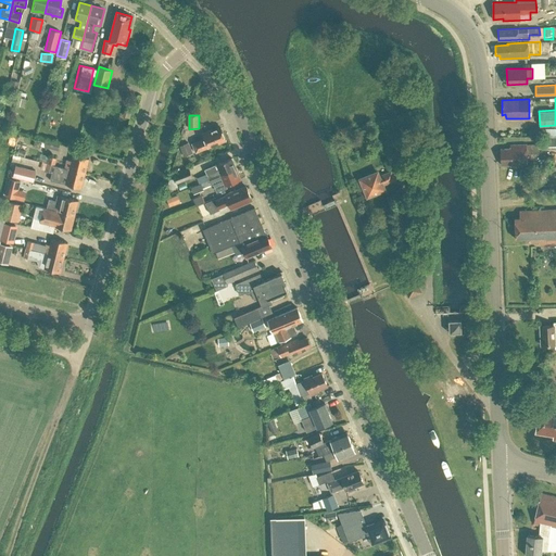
[(204,138),(192,143),(196,152),(226,139),(220,127),(213,130),(211,129),(202,133),(204,138)]
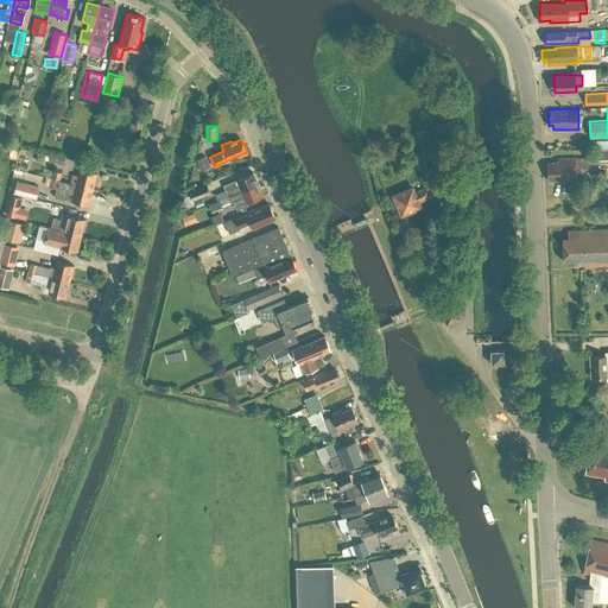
[(607,139),(595,140),(595,163),(607,162),(607,139)]
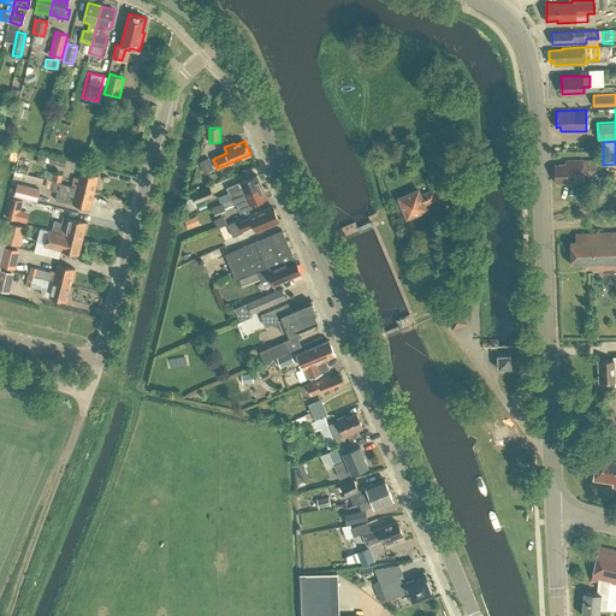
[(51,164),(65,167),(66,159),(52,155),(51,164)]
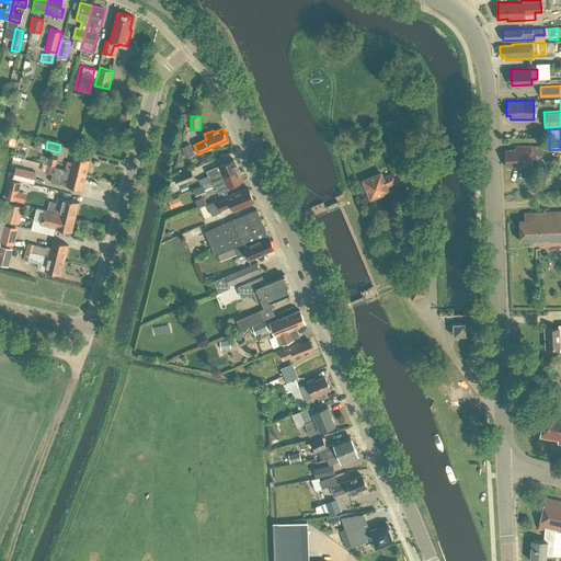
[(194,155),(191,145),(182,148),(186,158),(194,155)]
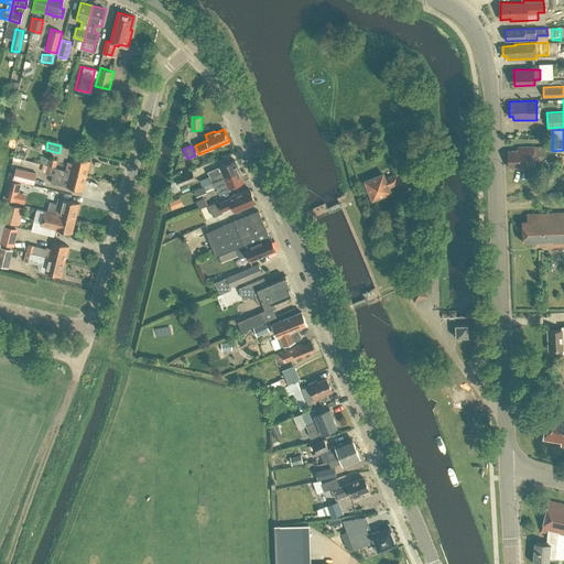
[(534,155),(545,155),(549,155),(549,147),(534,147),(518,147),(518,150),(508,151),(508,166),(519,166),(519,169),(535,167),(534,155)]
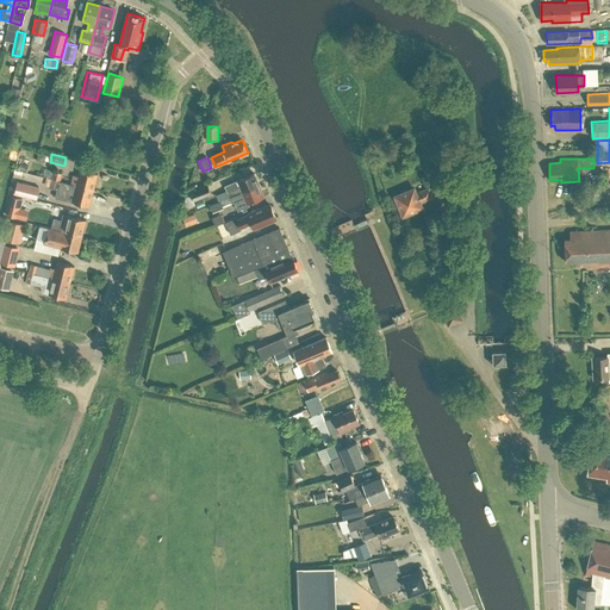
[(72,184),(94,190),(98,173),(80,169),(79,175),(74,174),(72,184)]
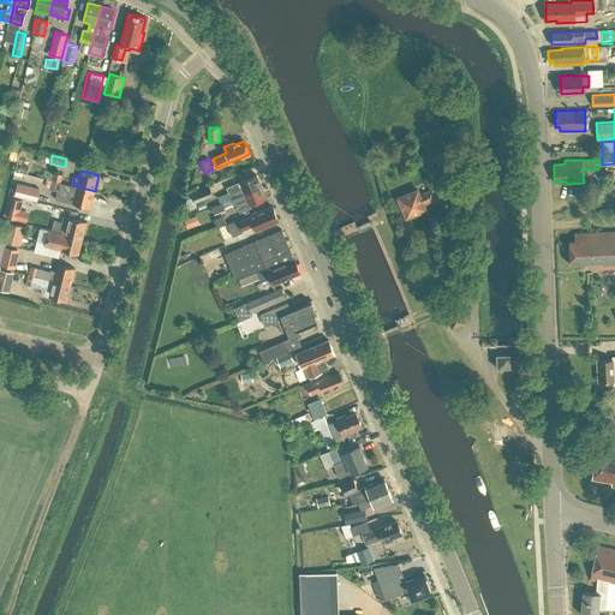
[(54,172),(52,180),(60,183),(63,174),(54,172)]
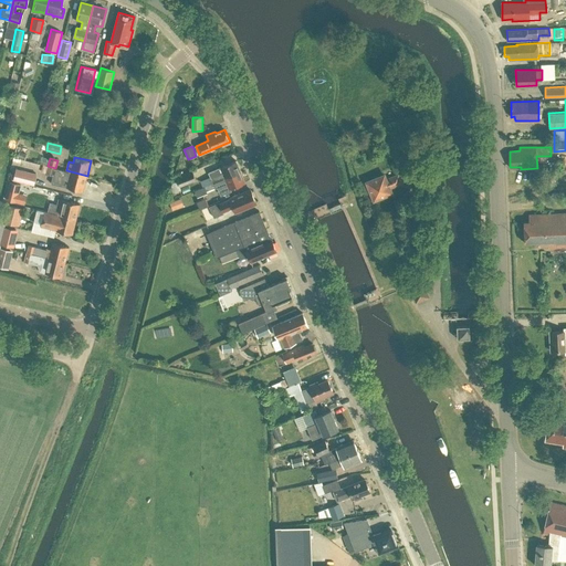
[(211,177),(201,180),(203,187),(241,171),(237,160),(209,171),(211,177)]
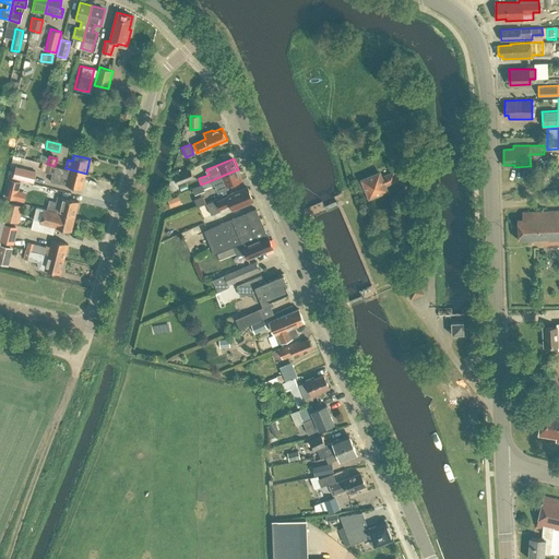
[(397,165),(404,182),(416,178),(408,161),(397,165)]
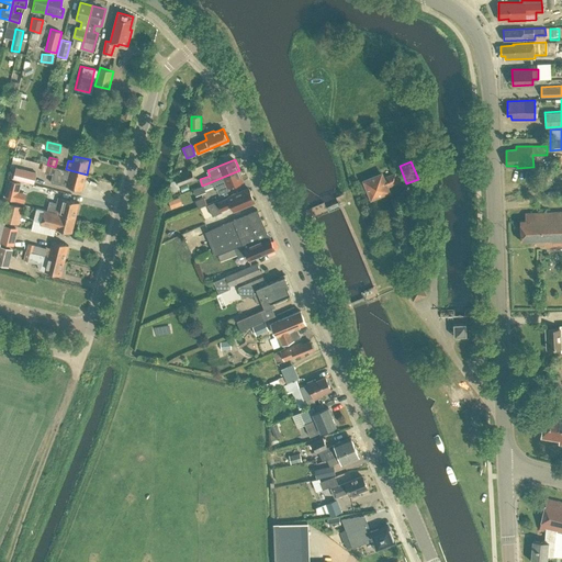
[(51,181),(82,189),(87,175),(66,169),(43,164),(41,170),(46,171),(46,172),(53,175),(51,181)]
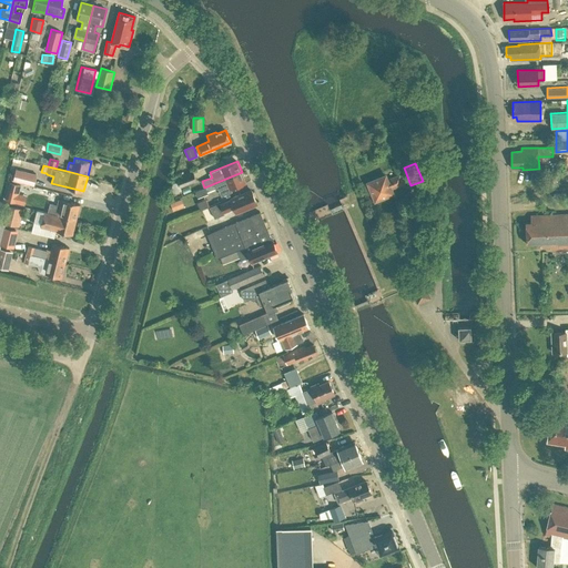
[(16,170),(13,181),(34,186),(37,175),(16,170)]
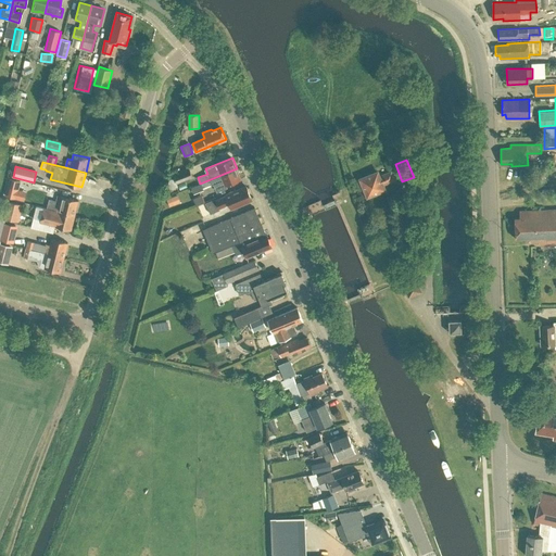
[(177,184),(193,177),(190,168),(174,175),(177,184)]
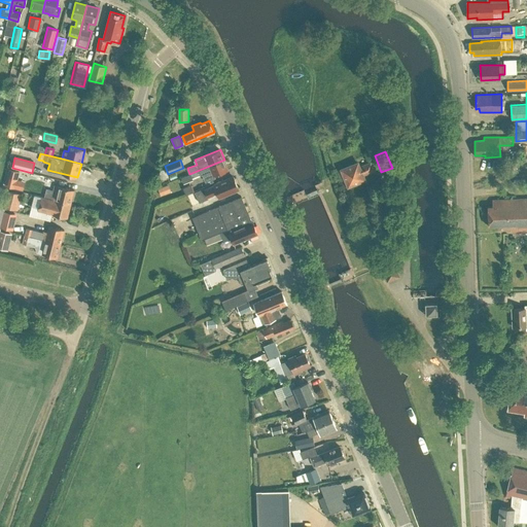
[(229,170),(224,160),(189,174),(191,178),(203,174),(206,181),(215,177),(214,175),(229,170)]
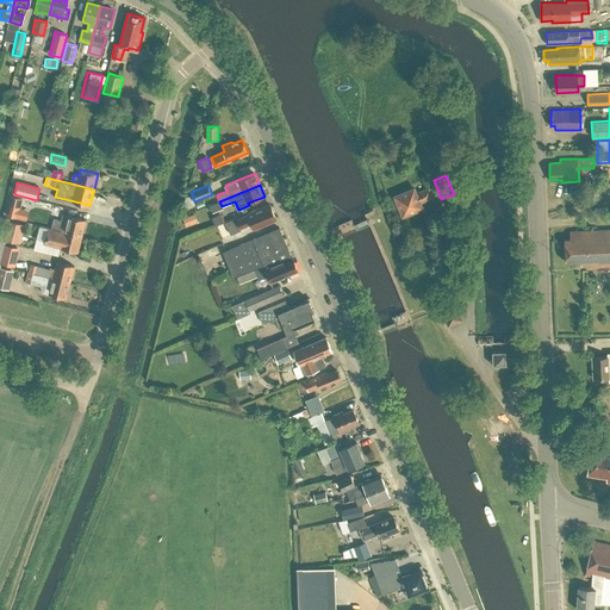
[(415,188),(396,195),(404,215),(422,207),(421,203),(434,197),(429,187),(416,192),(415,188)]
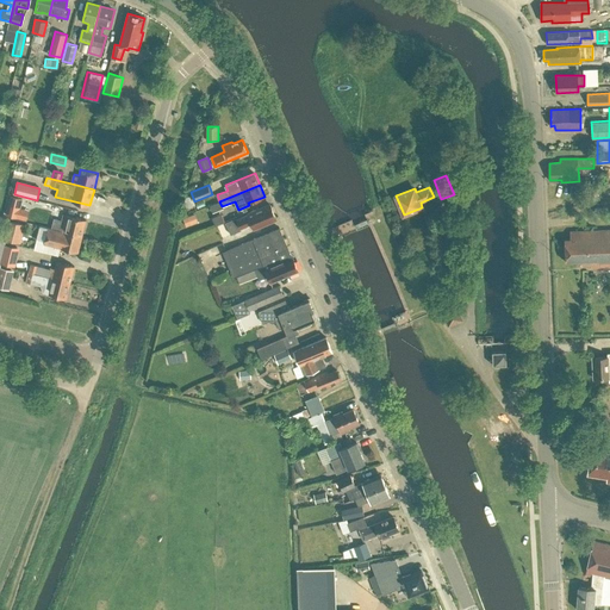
[(236,217),(225,222),(231,234),(241,229),(241,228),(251,223),(254,229),(263,225),(263,223),(277,218),(271,204),(257,210),(255,210),(248,212),(248,215),(237,218),(236,217)]
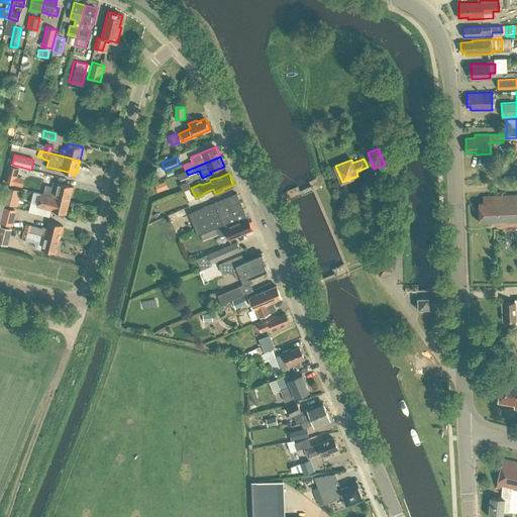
[(152,184),(156,191),(165,187),(163,181),(152,184)]
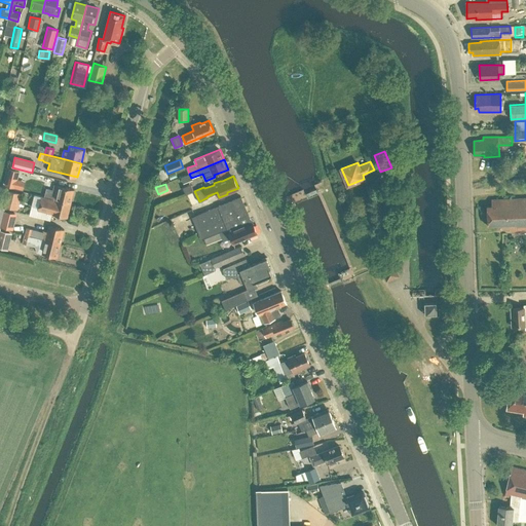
[(44,196),(71,203),(74,189),(60,185),(58,191),(46,188),(44,196)]
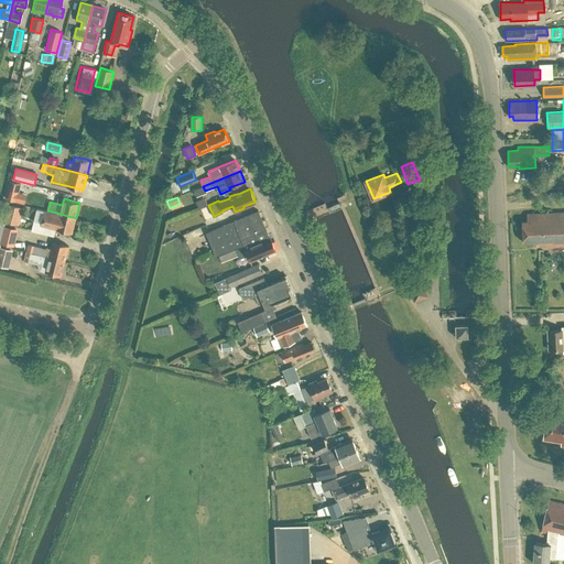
[(76,218),(47,210),(45,210),(41,225),(72,232),(76,218)]
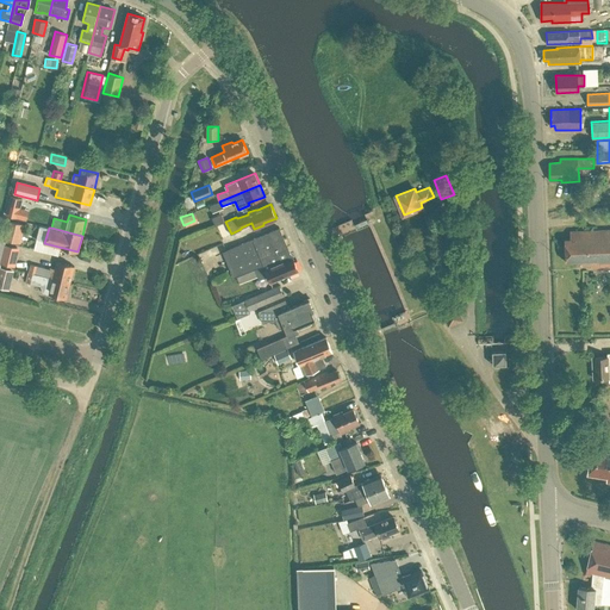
[(279,228),(223,251),(234,278),(256,269),(260,279),(268,275),(271,282),(299,271),(293,257),(292,257),(279,228)]
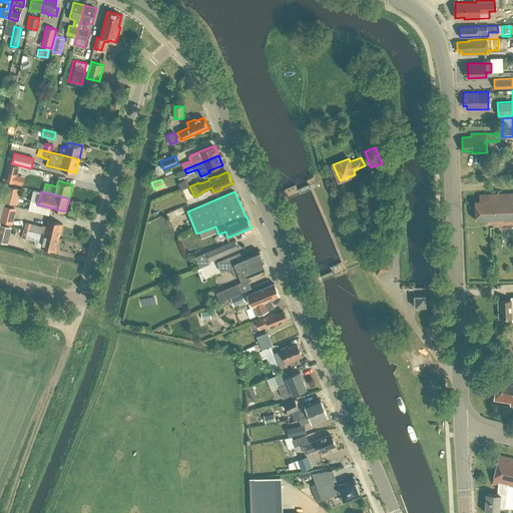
[(480,200),(475,200),(476,220),(489,219),(489,223),(497,223),(497,225),(512,224),(512,192),(480,193),(480,200)]
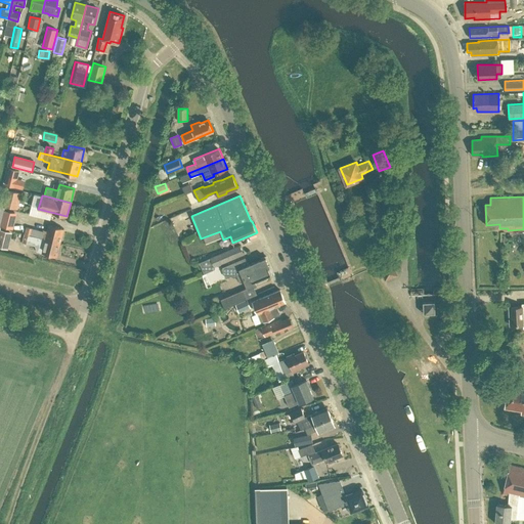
[(10,228),(12,222),(2,219),(0,225),(10,228)]
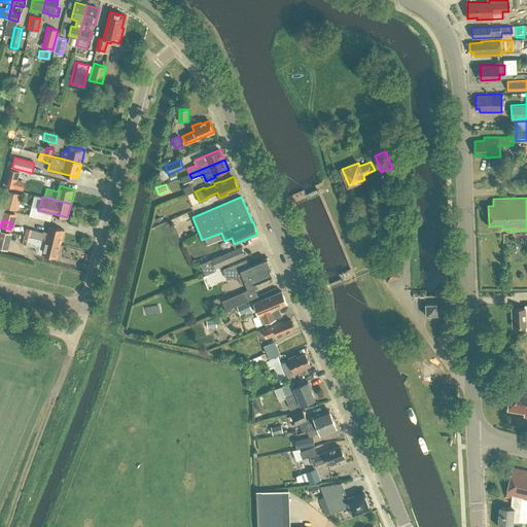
[(43,231),(41,239),(61,243),(64,230),(49,225),(47,232),(43,231)]
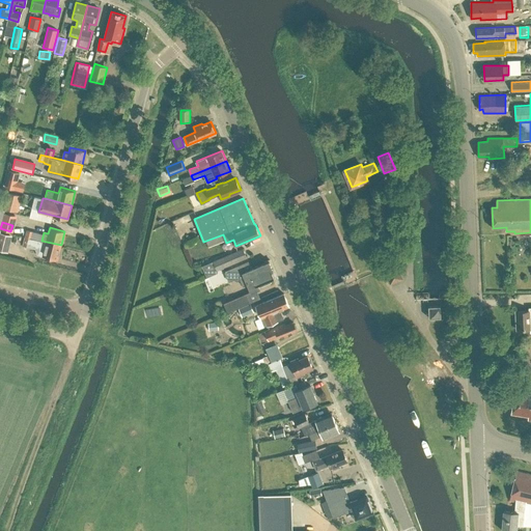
[(0,250),(7,252),(11,235),(0,231),(0,250)]
